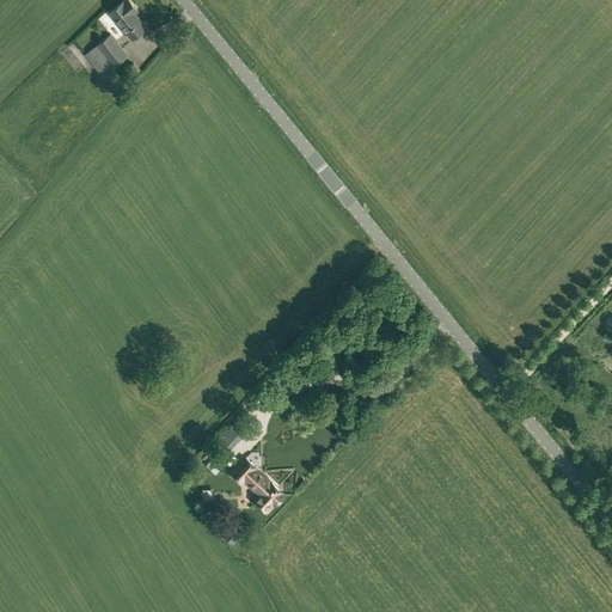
[(139,22),(133,13),(138,10),(129,0),(124,0),(123,1),(123,0),(110,11),(133,38),(146,28),(140,20),(139,22)]
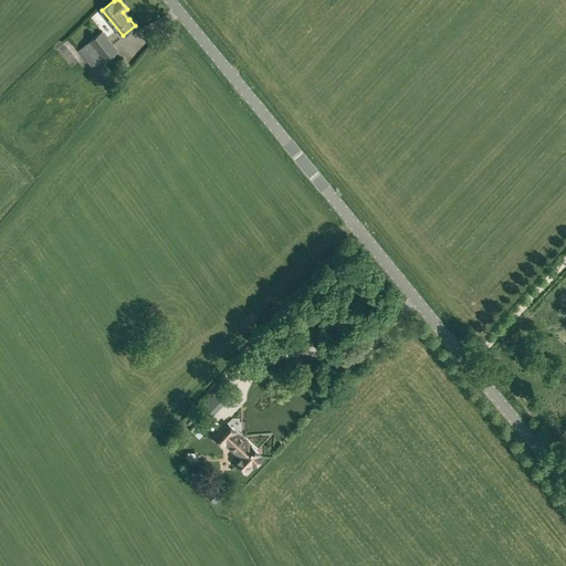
[(95,71),(119,51),(102,31),(77,50),(95,71)]
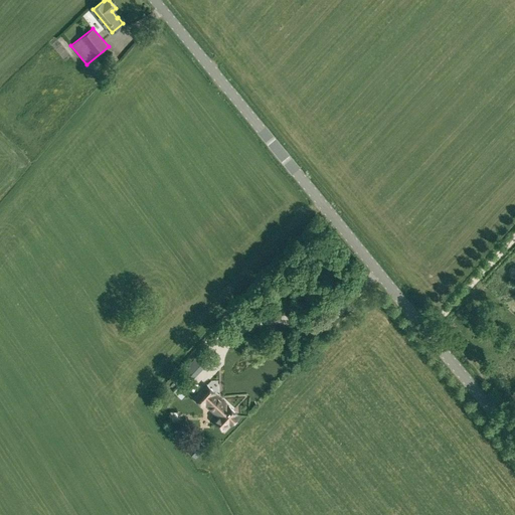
[(514,239),(501,256),(508,263),(514,253),(514,239)]
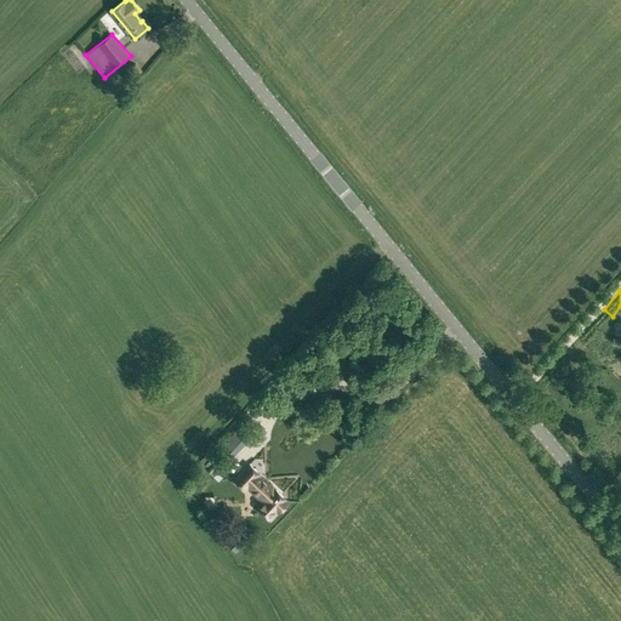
[(238,451),(227,440),(220,448),(232,459),(238,451)]
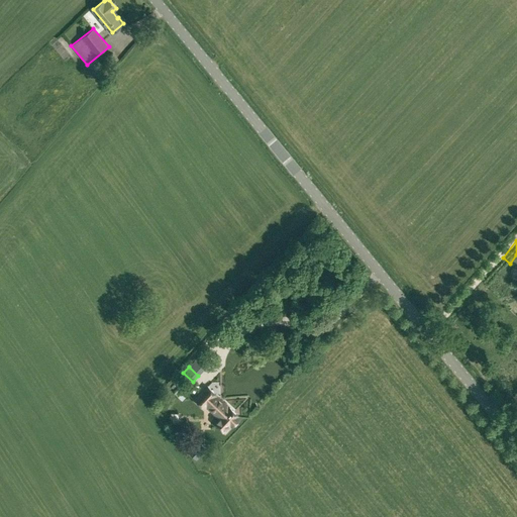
[(184,376),(180,379),(186,385),(190,382),(184,376)]
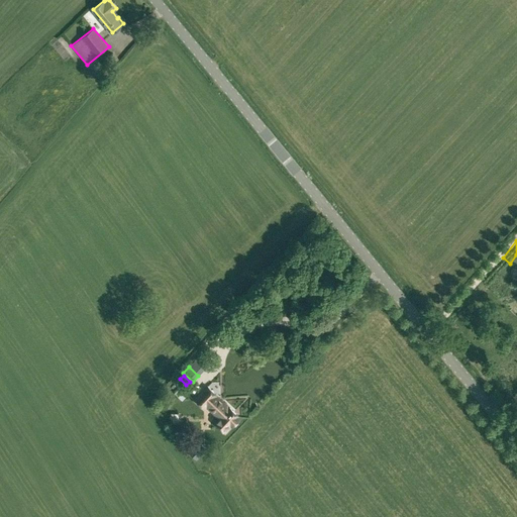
[(173,393),(182,401),(188,395),(180,386),(173,393)]
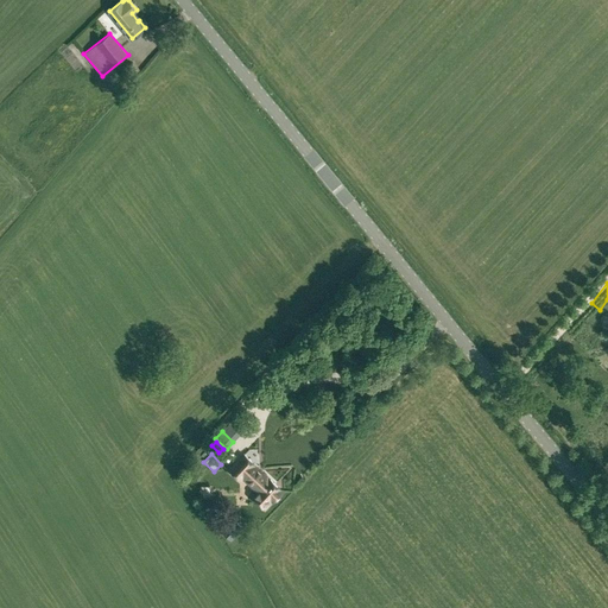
[(267,479),(254,467),(255,466),(244,455),(229,470),(240,481),(242,479),(255,491),(249,496),(264,510),(272,501),(273,502),(283,492),(268,477),(267,479)]
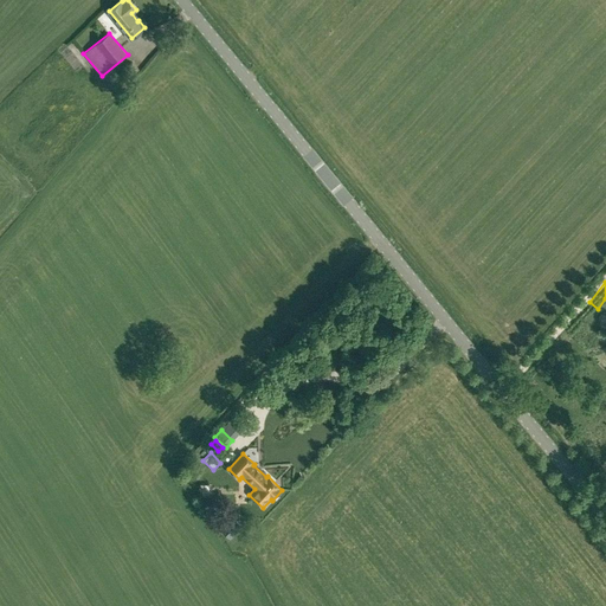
[(233,517),(221,529),(231,537),(243,526),(233,517)]
